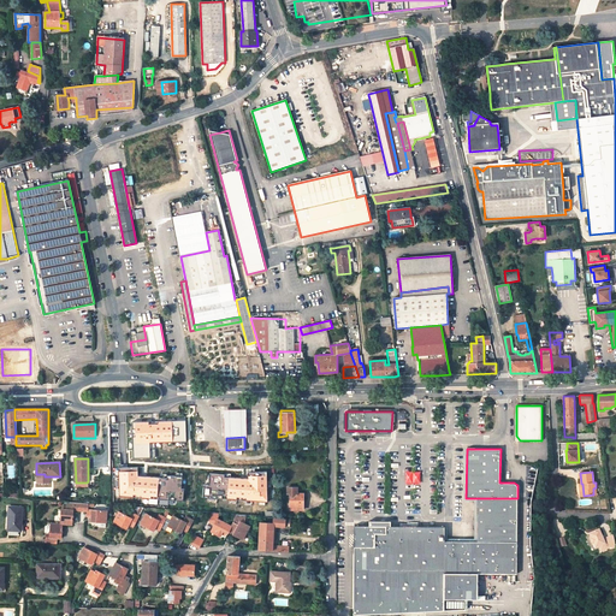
[(297,487),(288,487),(288,493),(290,493),(290,510),(303,510),(303,502),(302,502),(302,493),(297,493),(297,487)]
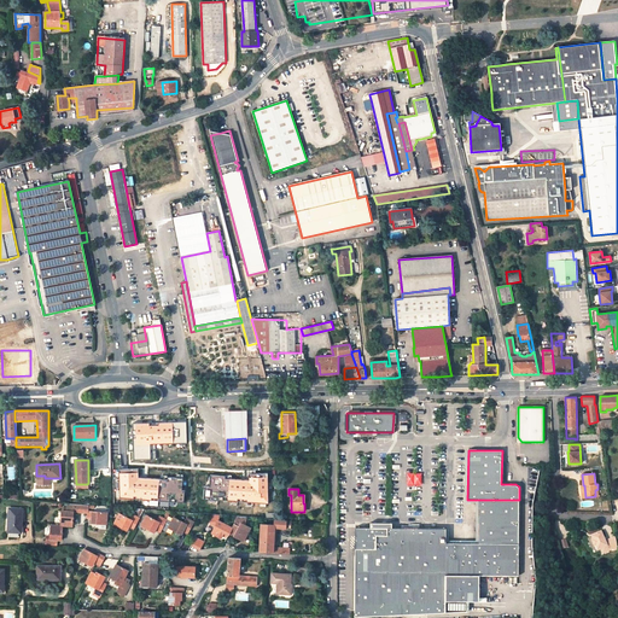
[(519,500),(479,500),(478,543),(519,544),(519,500)]
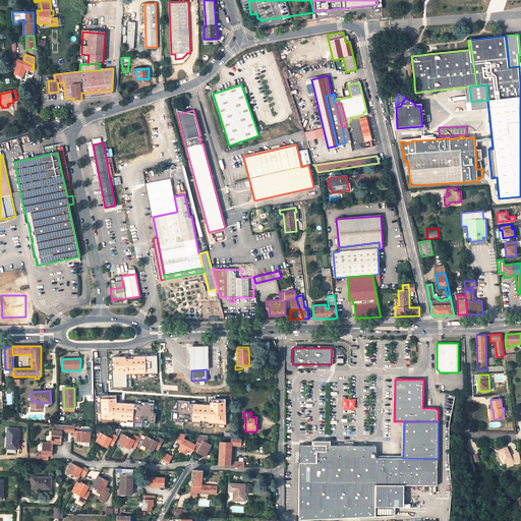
[(54,444),(61,444),(61,442),(62,432),(67,432),(67,425),(59,425),(57,424),(56,430),(52,430),(51,444),(53,444),(54,444)]
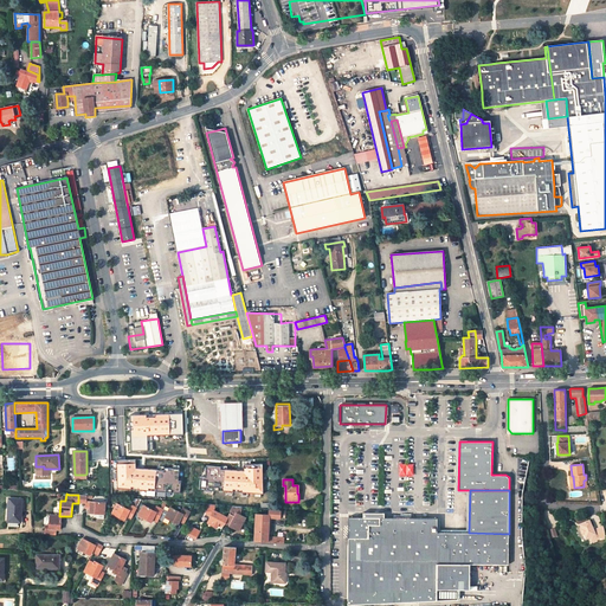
[(90,513),(104,515),(105,503),(90,502),(86,501),(86,496),(78,495),(78,503),(85,504),(85,509),(90,509),(90,513)]
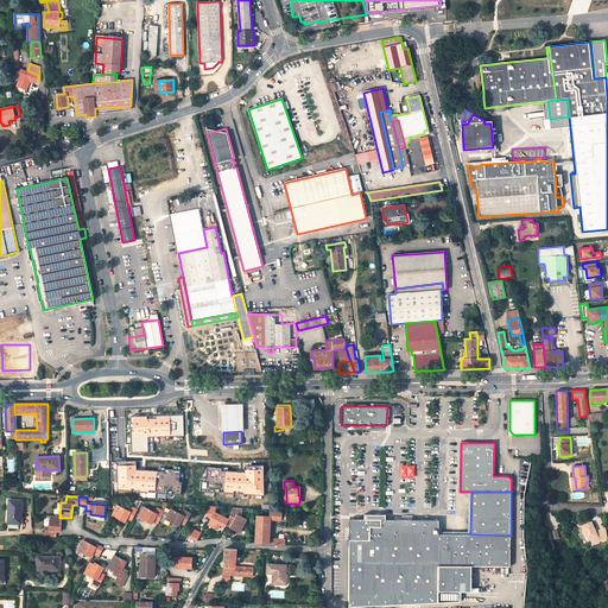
[(20,524),(21,501),(10,500),(8,524),(10,524),(10,527),(18,529),(18,524),(20,524)]
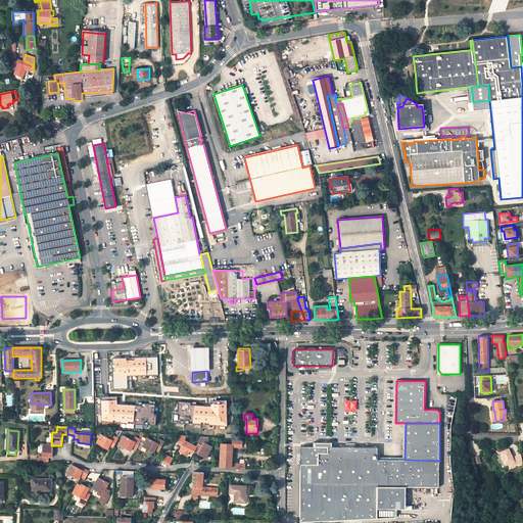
[(110,439),(101,435),(96,443),(107,449),(109,447),(112,448),(119,438),(112,435),(110,439)]
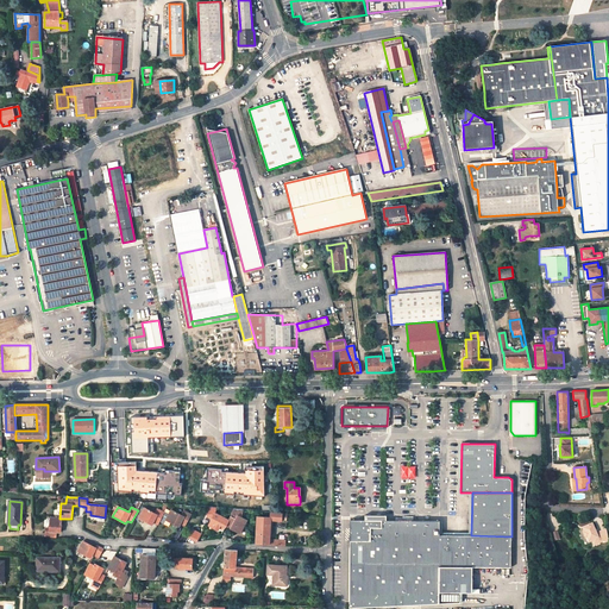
[(226,526),(239,532),(245,520),(242,518),(242,510),(233,509),(232,514),(228,521),(215,514),(215,508),(208,507),(208,516),(212,519),(208,525),(218,529),(219,528),(224,529),(226,526)]
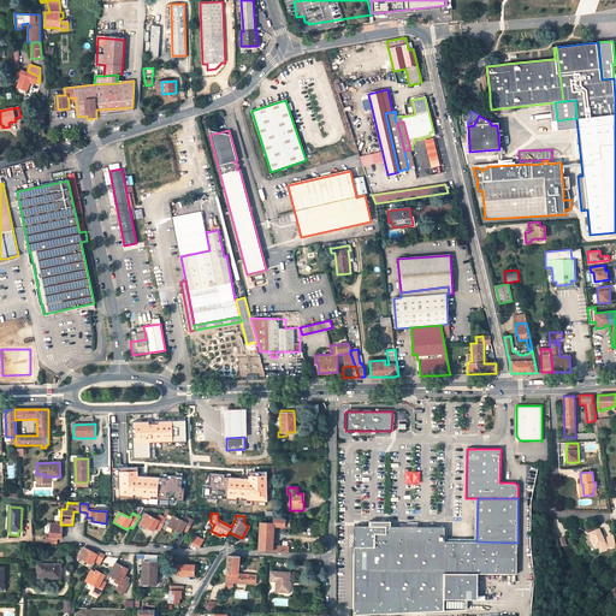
[(157,519),(146,514),(141,525),(154,531),(155,528),(160,531),(161,528),(164,523),(166,519),(159,515),(157,519)]
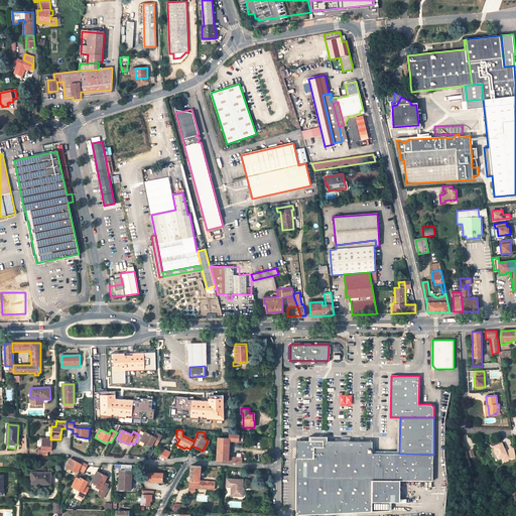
[(156,433),(154,436),(145,432),(144,433),(140,440),(145,442),(152,446),(153,443),(157,445),(162,436),(156,433)]
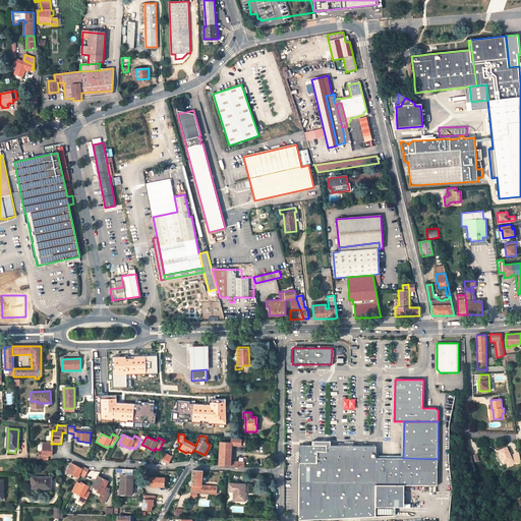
[(230,443),(220,442),(219,465),(230,466),(231,446),(245,446),(246,440),(231,439),(230,443)]
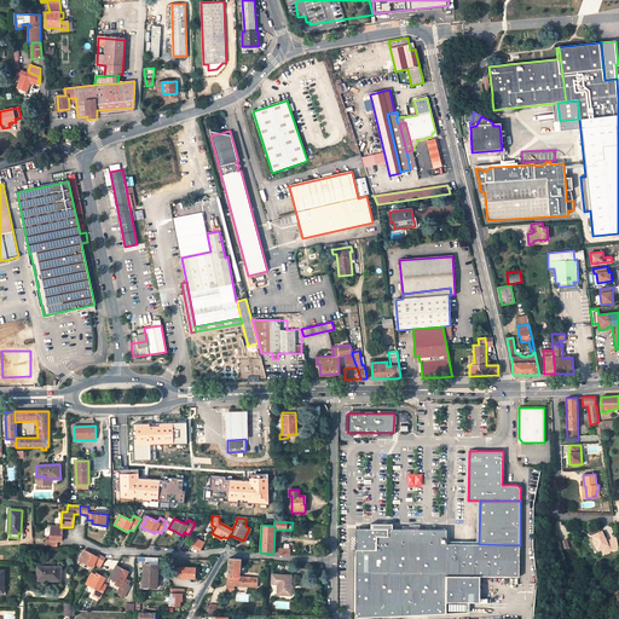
[(51,526),(50,537),(47,537),(46,547),(57,547),(57,542),(62,542),(62,537),(63,527),(61,527),(51,526)]
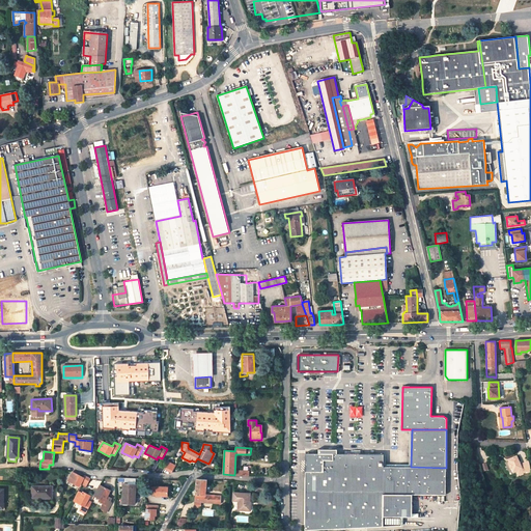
[(383,467),(383,454),(336,453),(318,453),(305,452),(304,529),(399,526),(399,516),(411,516),(411,494),(382,494),(383,467)]
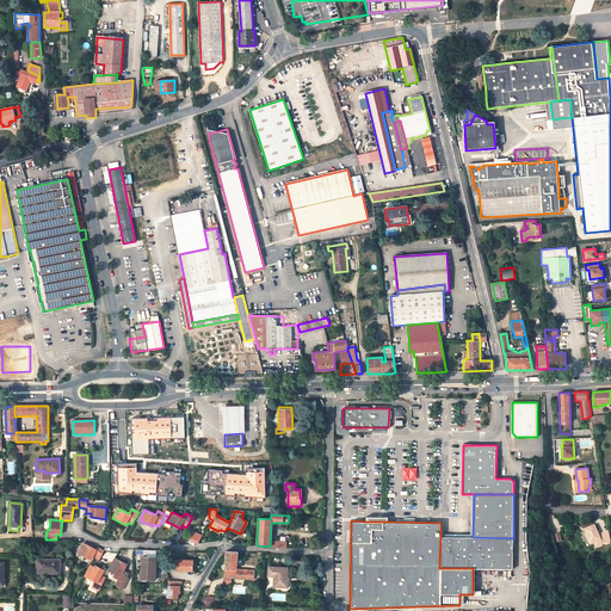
[(585,535),(587,539),(588,539),(590,543),(593,542),(596,547),(610,541),(609,530),(598,535),(593,525),(585,529),(586,534),(585,535)]
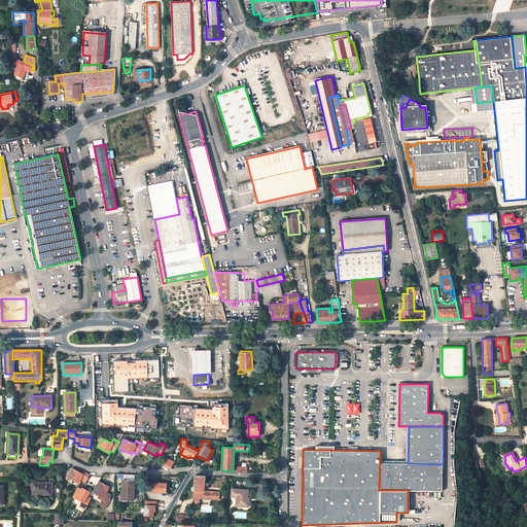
[(167,458),(164,465),(170,468),(170,467),(173,461),(167,458)]
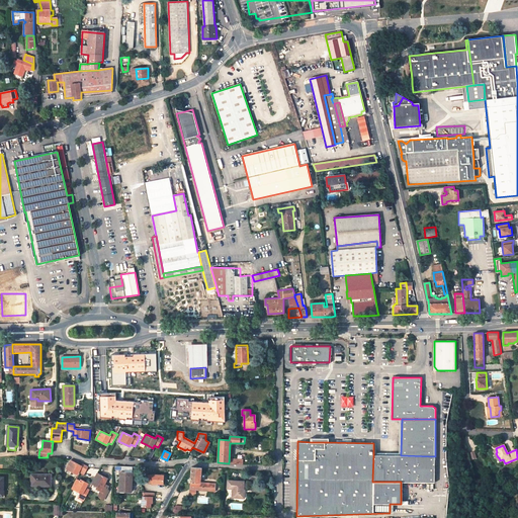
[(401,455),(373,455),(372,482),(401,482),(435,483),(435,456),(401,455)]
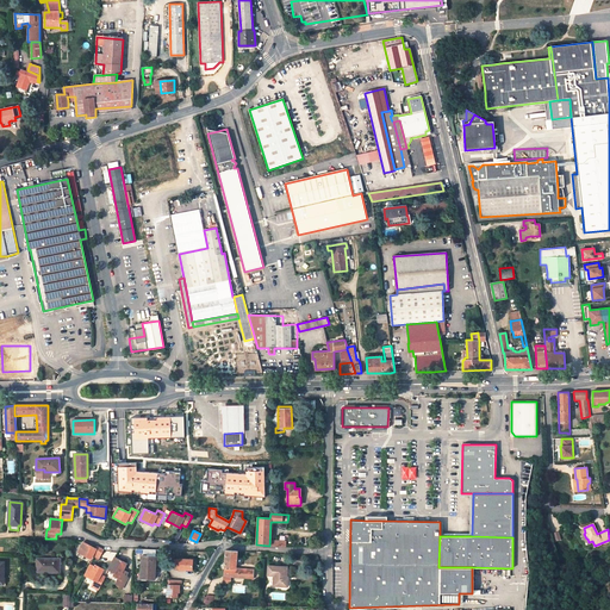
[(83,542),(79,553),(91,559),(93,555),(94,556),(99,559),(103,552),(104,549),(97,547),(95,548),(89,546),(83,542)]
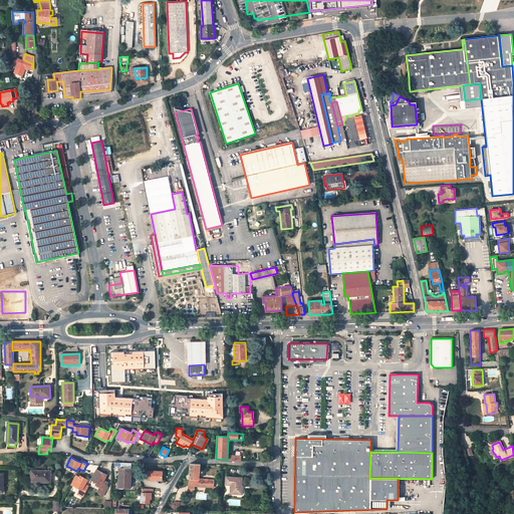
[(188,486),(213,488),(214,480),(199,479),(200,465),(190,464),(188,486)]
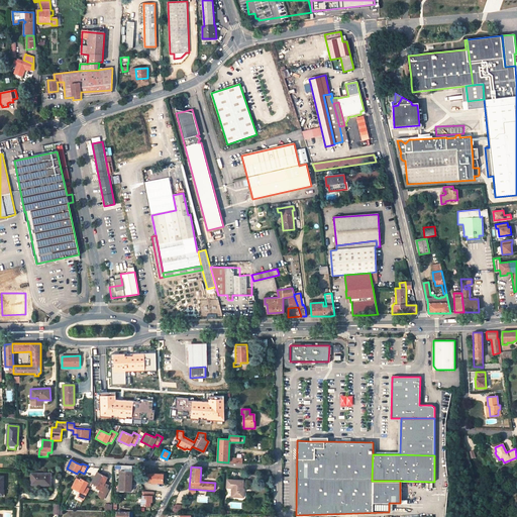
[(131,492),(132,472),(120,472),(119,489),(124,489),(124,491),(131,492)]
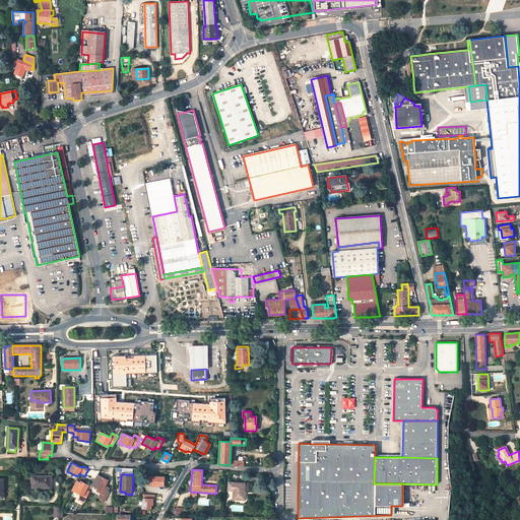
[(106,485),(108,480),(98,475),(92,485),(99,489),(96,492),(101,494),(99,499),(105,502),(109,493),(108,492),(109,488),(106,485)]
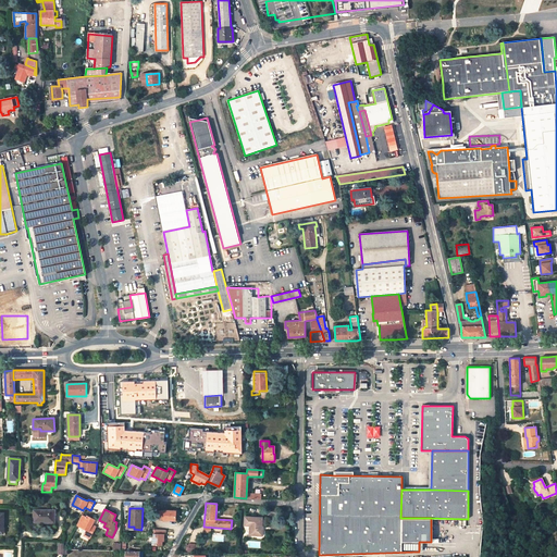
[(53,523),(54,511),(34,510),(34,522),(53,523)]
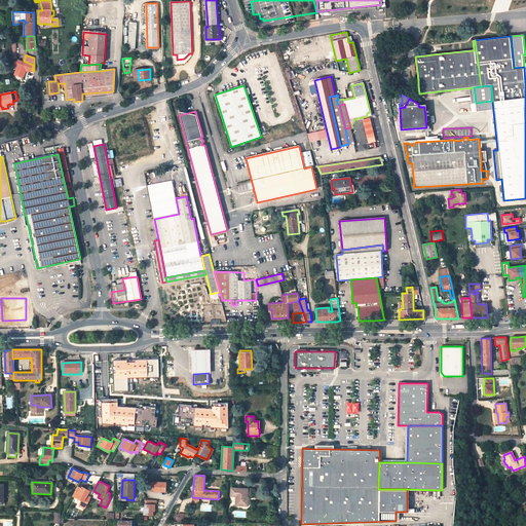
[(154,491),(165,492),(166,483),(155,482),(155,483),(151,483),(150,490),(154,490),(154,491)]
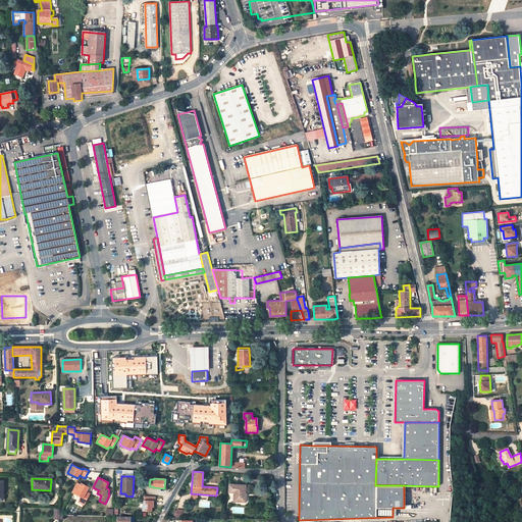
[(81,497),(79,502),(84,505),(90,493),(87,492),(89,487),(82,483),(81,484),(77,483),(72,492),(81,497)]
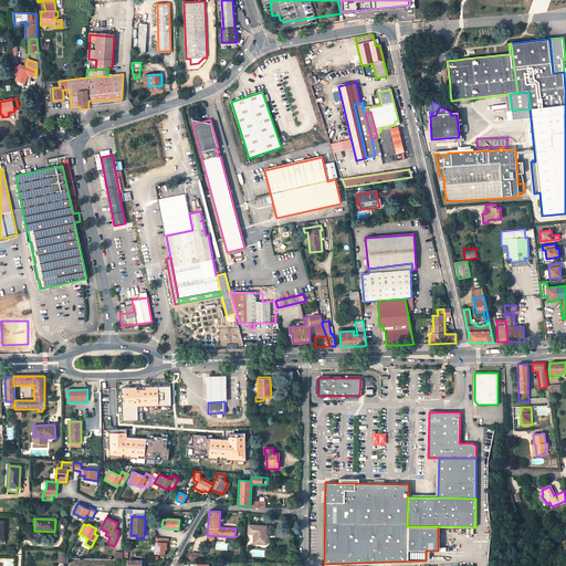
[(254,534),(253,544),(265,544),(265,535),(266,526),(249,525),(248,534),(254,534)]
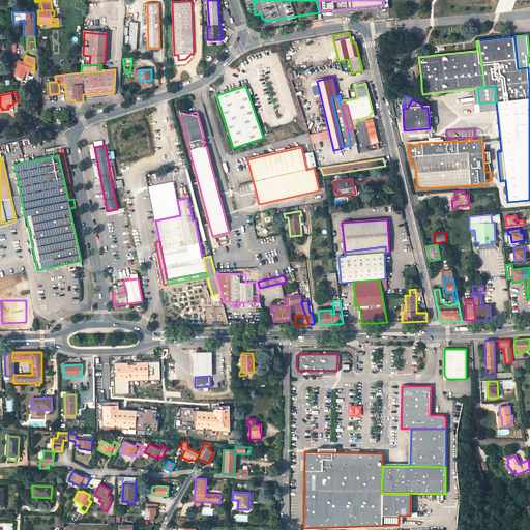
[(157,508),(157,504),(146,504),(146,511),(145,511),(145,519),(154,520),(154,516),(156,516),(156,508),(157,508)]
